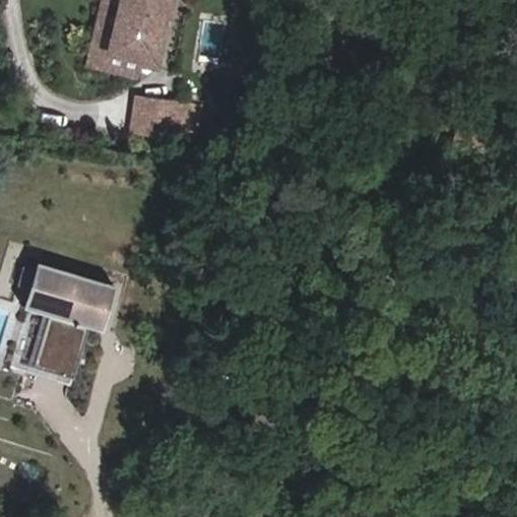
[(137,71),(140,58),(107,50),(118,0),(104,0),(90,60),(137,71)]
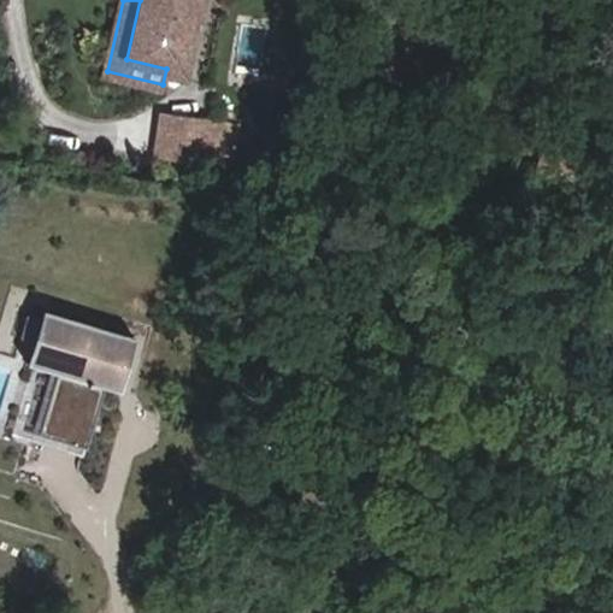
[(186,74),(202,0),(140,0),(127,59),(166,69),(186,74)]
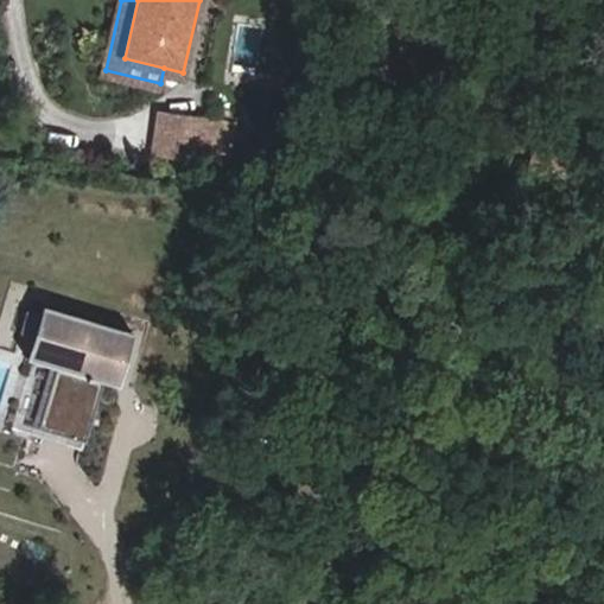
[(209,154),(215,120),(171,113),(166,148),(209,154)]
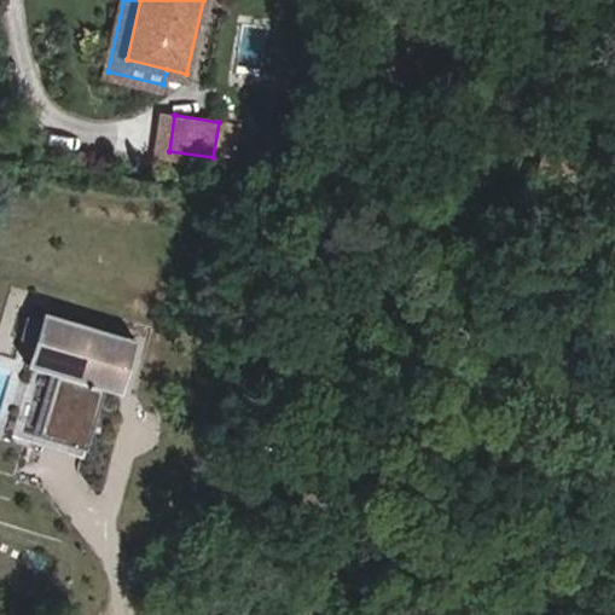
[(85,451),(104,388),(108,373),(117,377),(129,338),(46,314),(35,352),(67,361),(62,376),(56,373),(36,436),(85,451)]
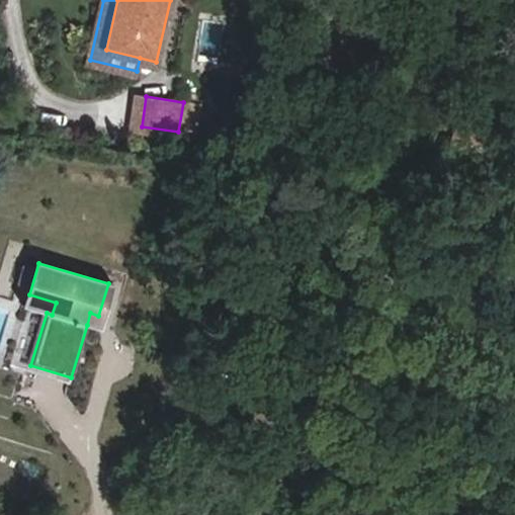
[(52,315),(56,303),(29,294),(25,307),(47,313),(52,315)]
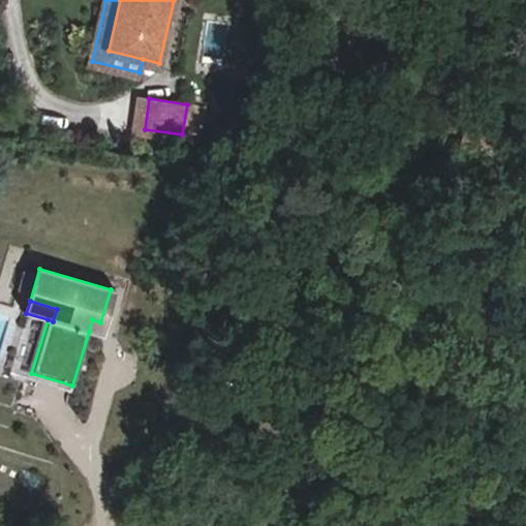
[(96,335),(100,322),(92,319),(89,332),(96,335)]
